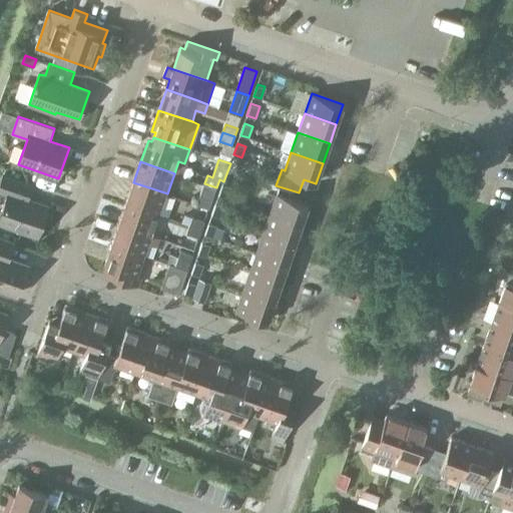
[(0,190),(8,194),(0,216),(0,223),(38,236),(49,206),(28,199),(33,185),(4,175),(0,185),(0,190)]
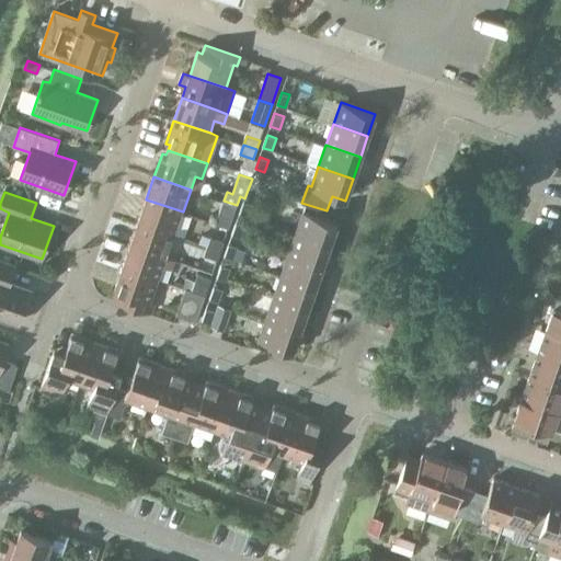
[(138,221),(174,235),(183,212),(146,199),(138,221)]
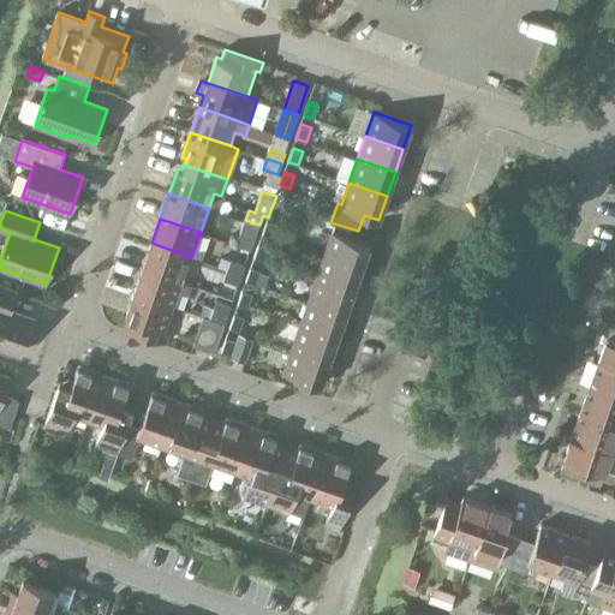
[(237,245),(251,250),(260,225),(245,220),(237,245)]
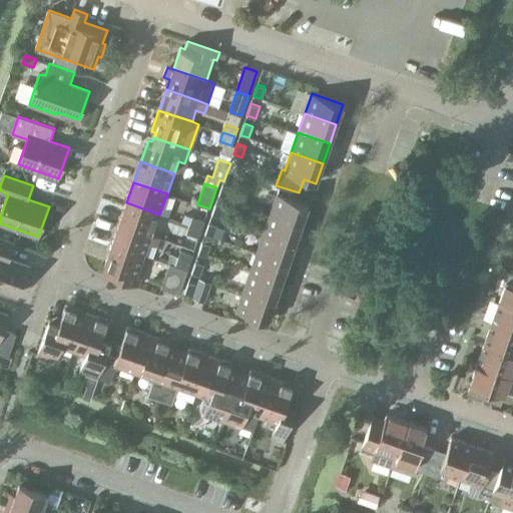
[(218,195),(227,198),(231,186),(222,183),(218,195)]
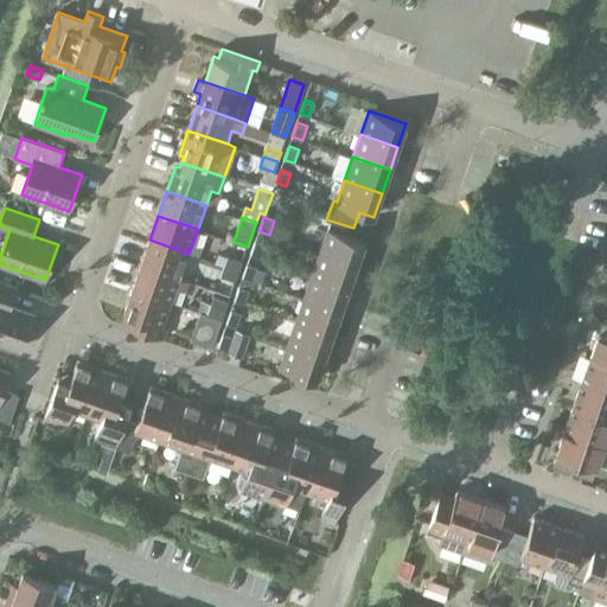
[(319,251),(357,264),(365,242),(327,229),(319,251)]
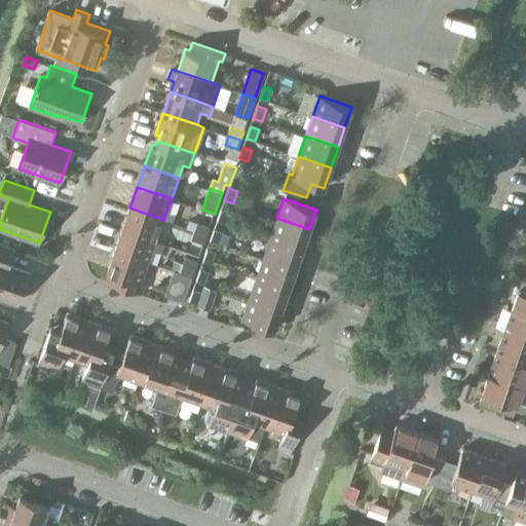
[(122,229),(156,240),(163,220),(129,208),(122,229)]
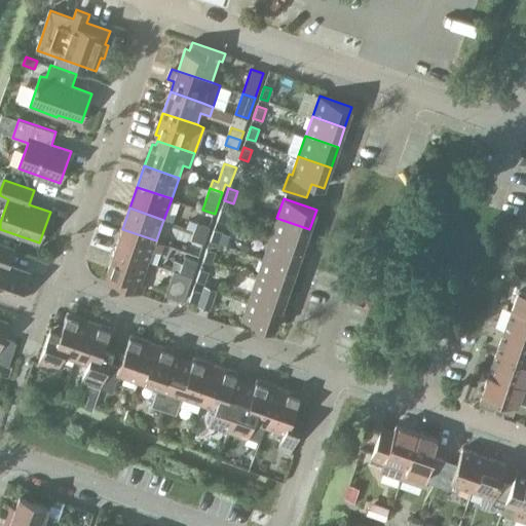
[(218,220),(226,223),(230,212),(222,209),(218,220)]
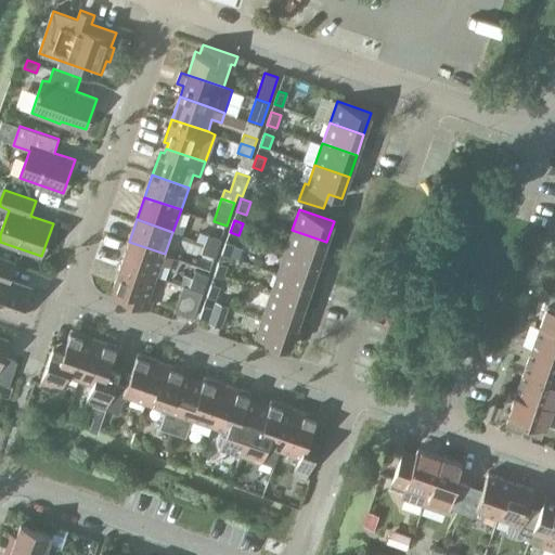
[(284,252),(319,263),(326,242),(292,230),(284,252)]
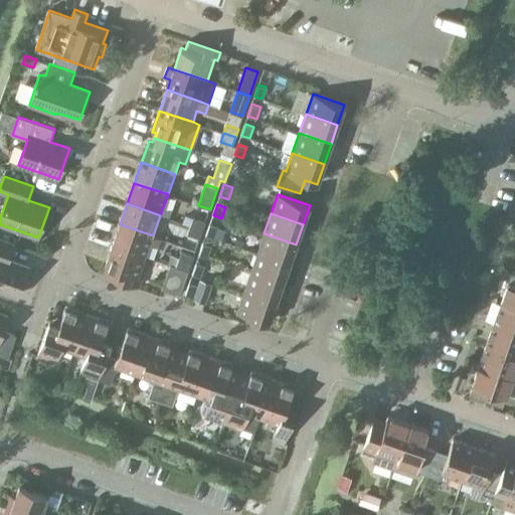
[(193,217),(190,225),(203,230),(206,221),(193,217)]
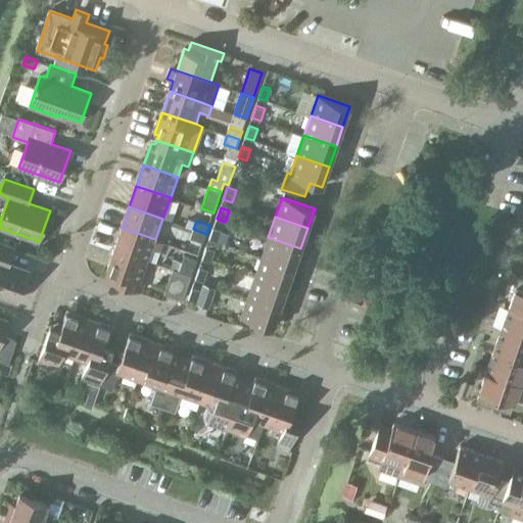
[(209,239),(218,242),(222,230),(214,227),(209,239)]
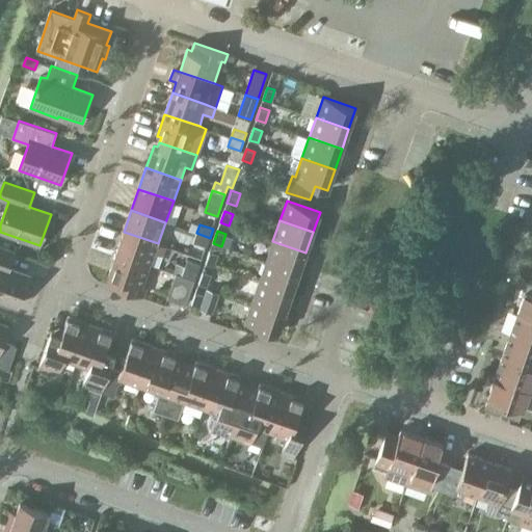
[(116,253),(151,265),(158,243),(124,232),(116,253)]
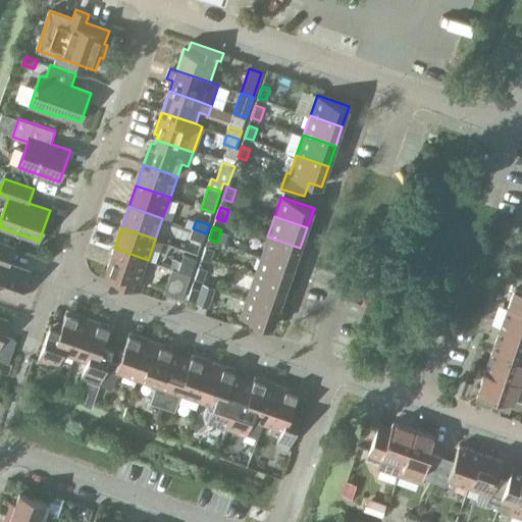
[(193,228),(190,238),(203,242),(206,233),(193,228)]
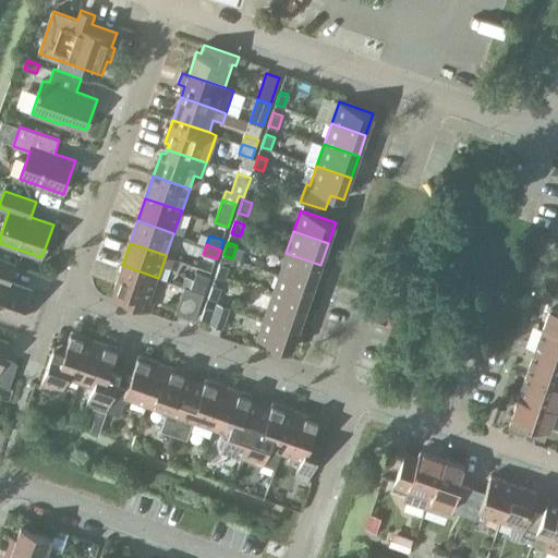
[(279,274),(313,286),(320,265),(286,253),(279,274)]
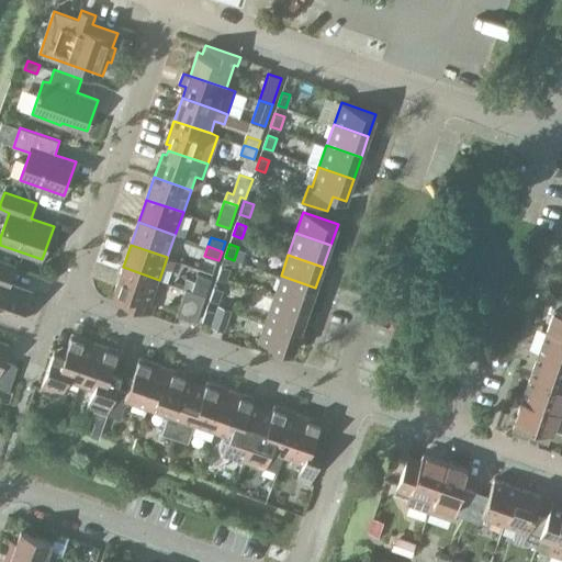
[(0,315),(20,323),(27,300),(23,298),(26,289),(10,283),(15,267),(0,261),(0,315)]
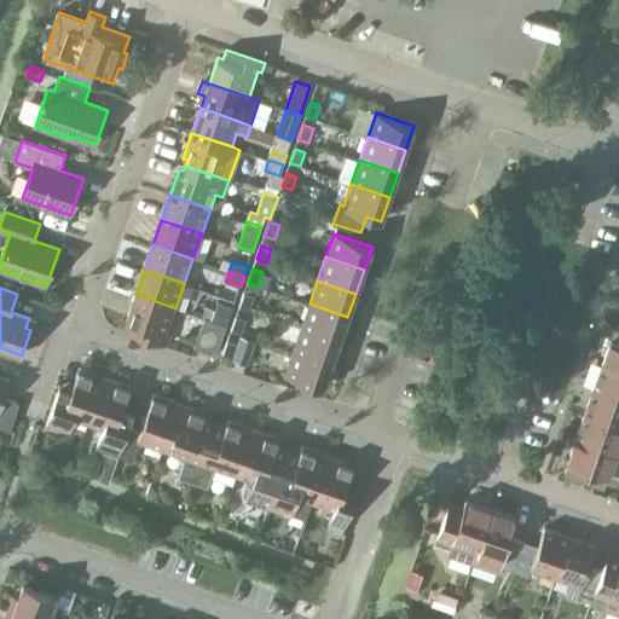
[(239,306),(249,310),(254,295),(244,293),(239,306)]
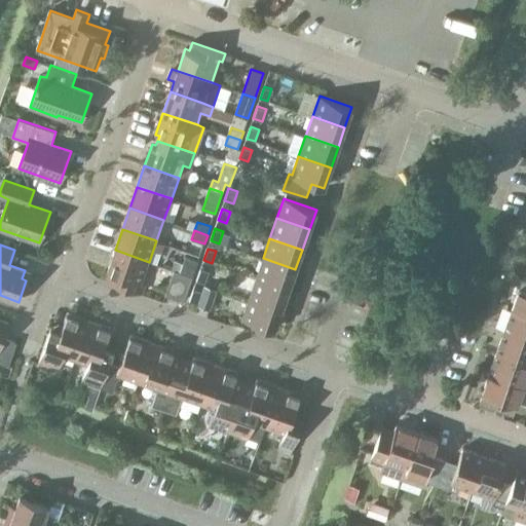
[(150,276),(145,274),(149,262),(115,250),(107,272),(142,284),(147,285),(150,276)]
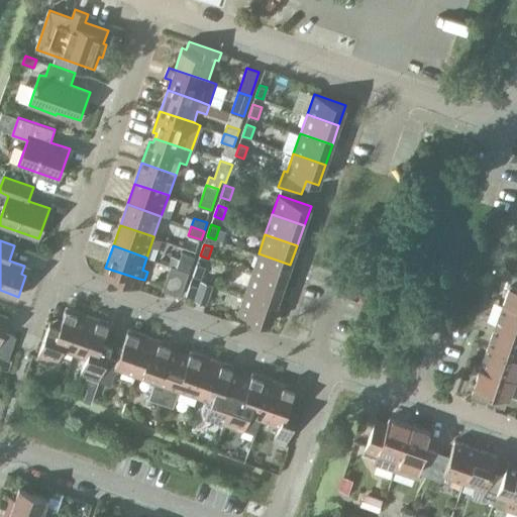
[(177,268),(189,272),(195,255),(183,251),(177,268)]
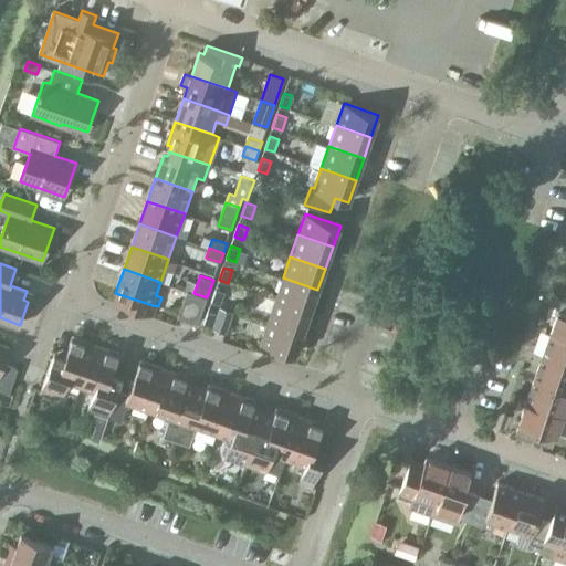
[(275,300),(311,312),(317,290),(283,278),(275,300)]
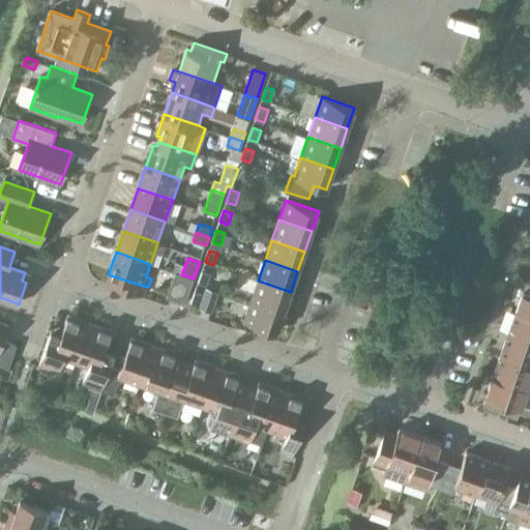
[(198,283),(207,285),(211,273),(202,270),(198,283)]
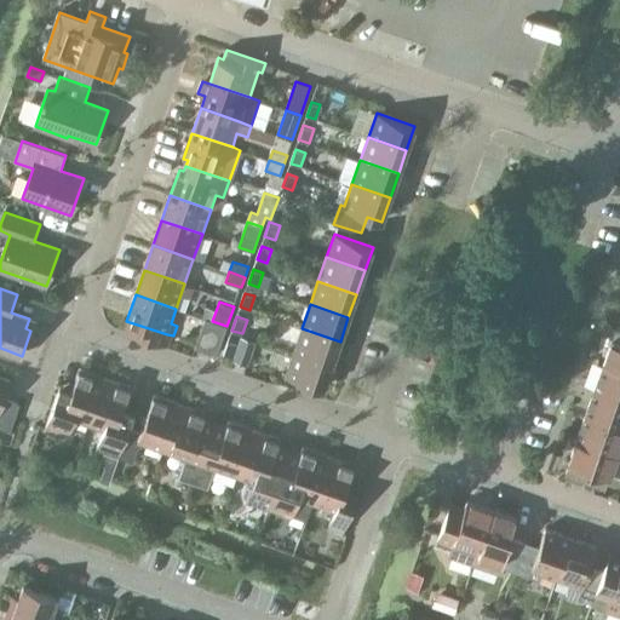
[(195,348),(217,355),(227,326),(212,321),(206,319),(195,348)]
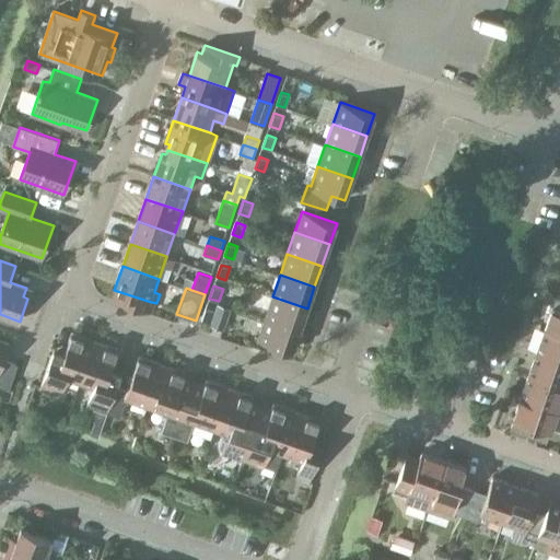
[(265,317),(300,329),(307,308),(272,296),(265,317)]
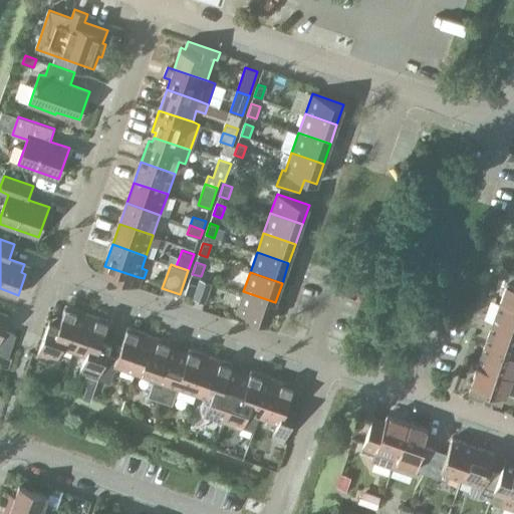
[(194,298),(205,302),(212,283),(200,278),(198,285),(190,282),(186,293),(194,296),(194,298)]
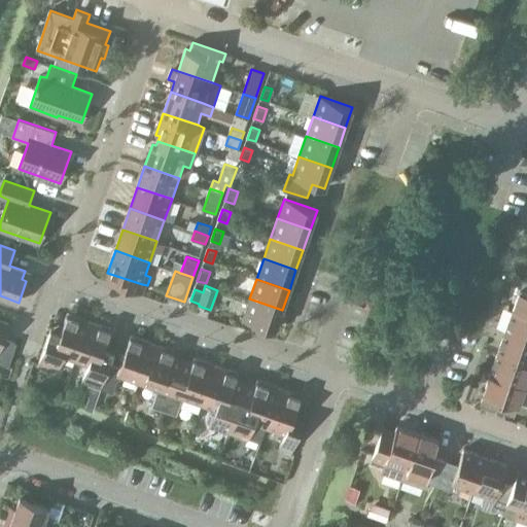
[(513,310),(526,315),(526,290),(520,288),(513,310)]
